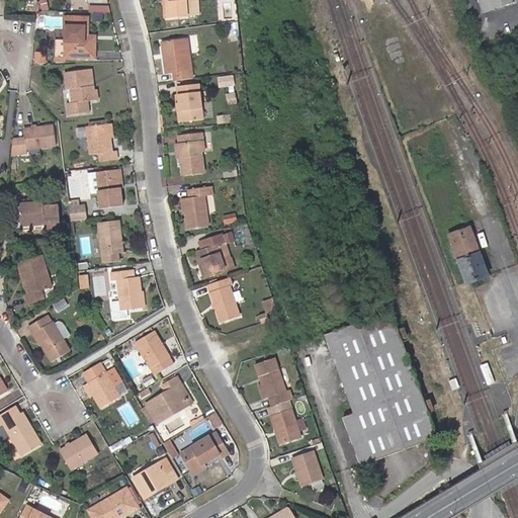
[(189,14),(188,0),(166,0),(167,14),(189,14)]
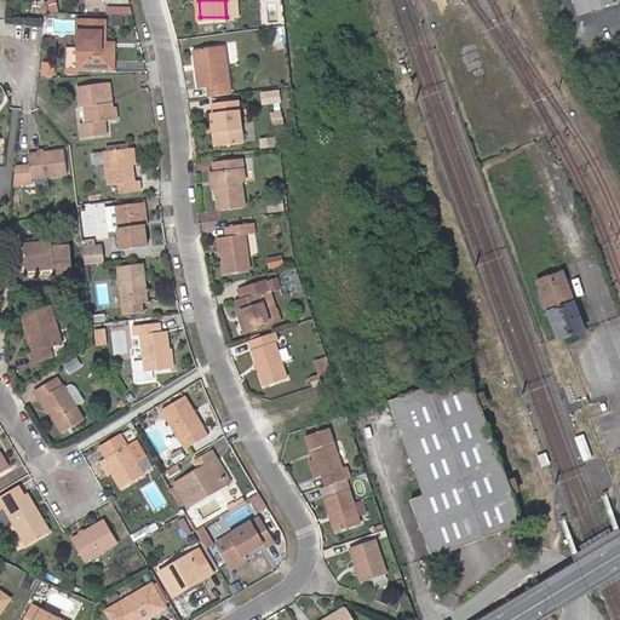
[(619,0),(572,0),(577,15),(619,3),(619,0)]
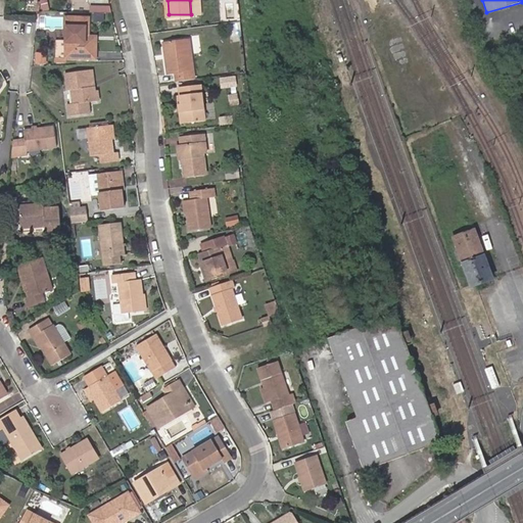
[(90,38),(90,34),(90,16),(67,15),(66,41),(65,56),(97,57),(96,49),(93,48),(93,38),(90,38)]
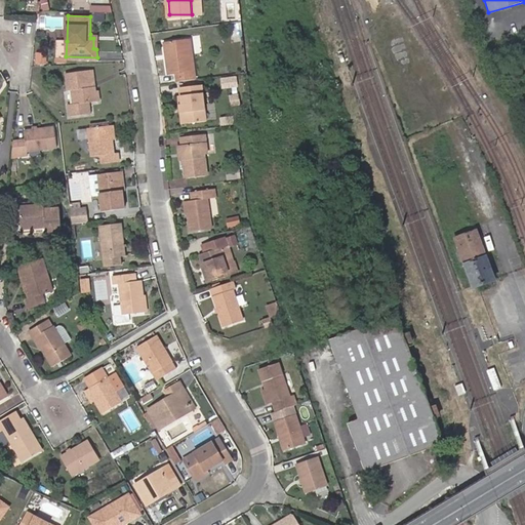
[(176,79),(196,77),(192,35),(164,38),(165,51),(167,51),(168,56),(165,56),(167,71),(175,70),(176,79)]
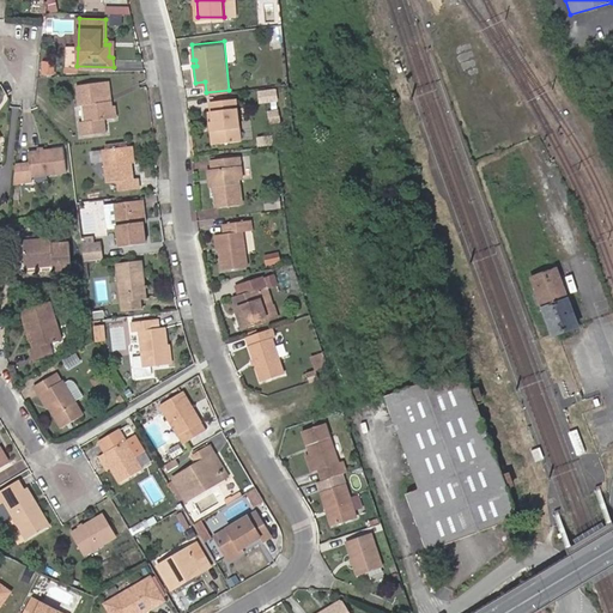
[(77,66),(78,48),(68,48),(68,66),(77,66)]
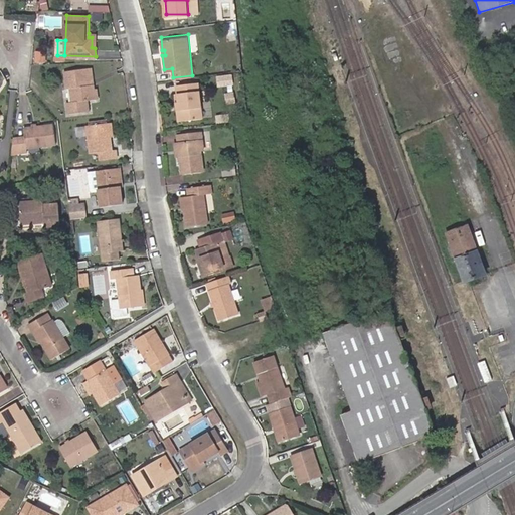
[(44,52),(35,53),(36,61),(44,61),(44,52)]
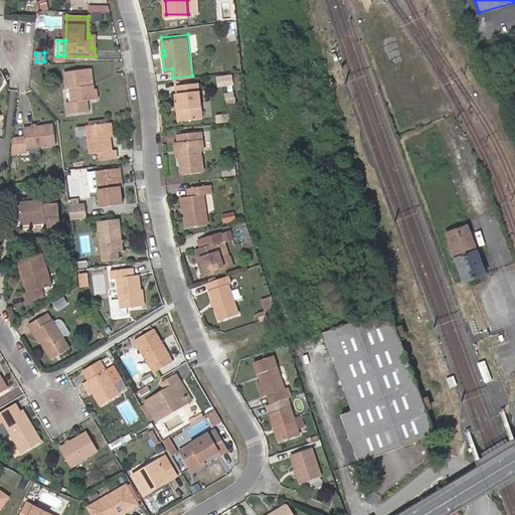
[(89,86),(87,68),(64,70),(67,90),(69,90),(70,90),(71,102),(66,103),(68,114),(89,111),(88,101),(95,100),(94,90),(93,84),(89,86)]
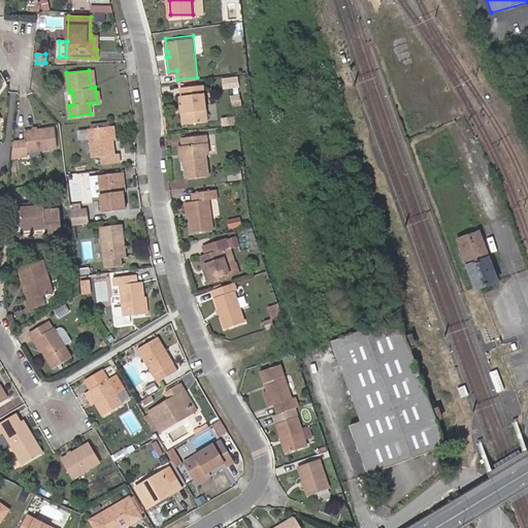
[(225,87),(240,86),(239,76),(224,77),(225,87)]
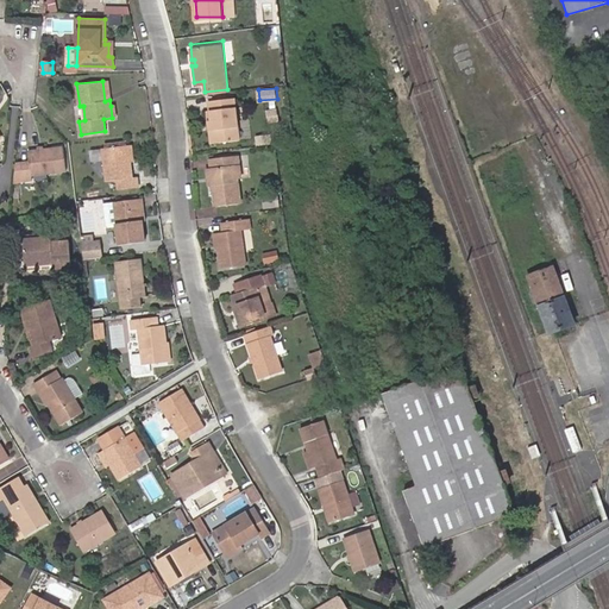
[(214,118),(217,139),(239,137),(234,94),(208,96),(209,107),(211,118),(214,118)]
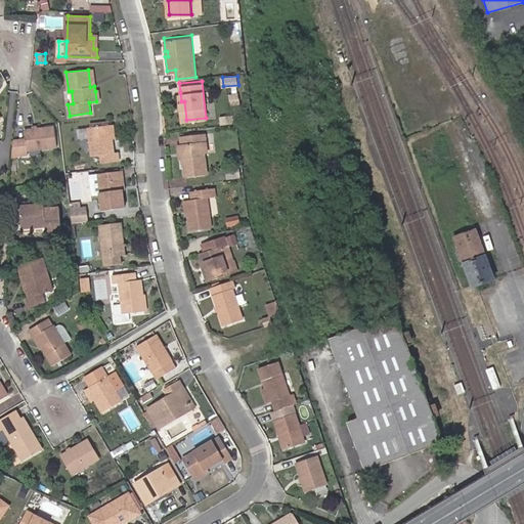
[(180,120),(186,120),(184,101),(181,101),(180,92),(177,92),(180,120)]
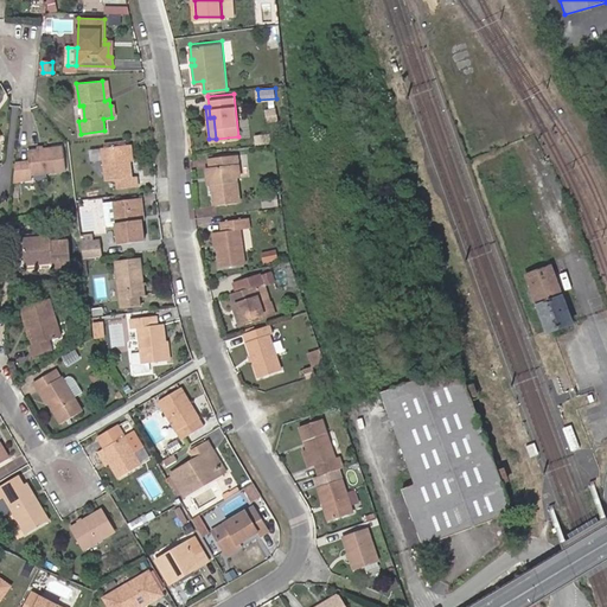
[(132,176),(128,145),(102,147),(107,181),(117,180),(119,189),(139,186),(138,174),(132,176)]
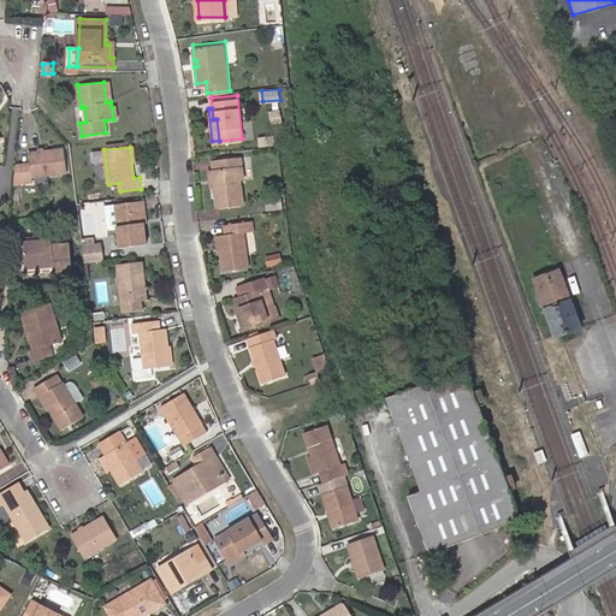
[(64,148),(28,153),(30,164),(21,165),(23,183),(31,182),(31,178),(33,178),(67,173),(64,148)]
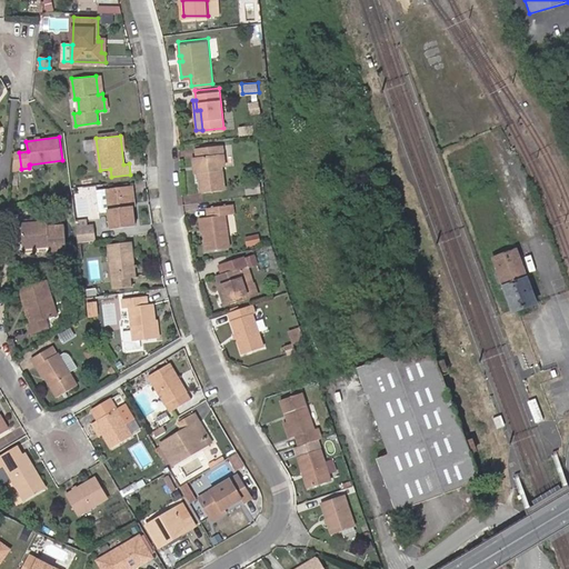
[(202,167),(199,167),(201,190),(223,188),(221,166),(221,165),(225,165),(222,143),(196,147),(197,156),(200,155),(202,167)]
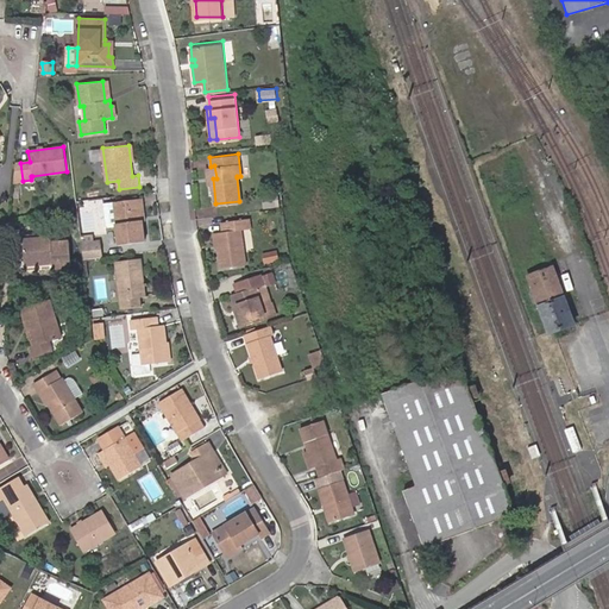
[(207,180),(213,179),(217,179),(214,165),(211,167),(206,167),(207,180)]
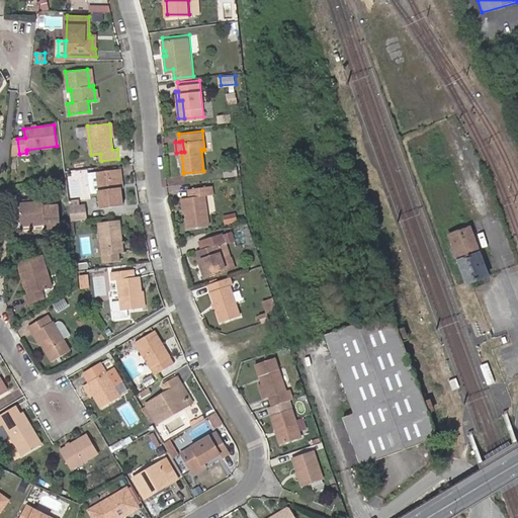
[(97,172),(97,175),(101,208),(122,206),(120,189),(117,170),(97,172)]
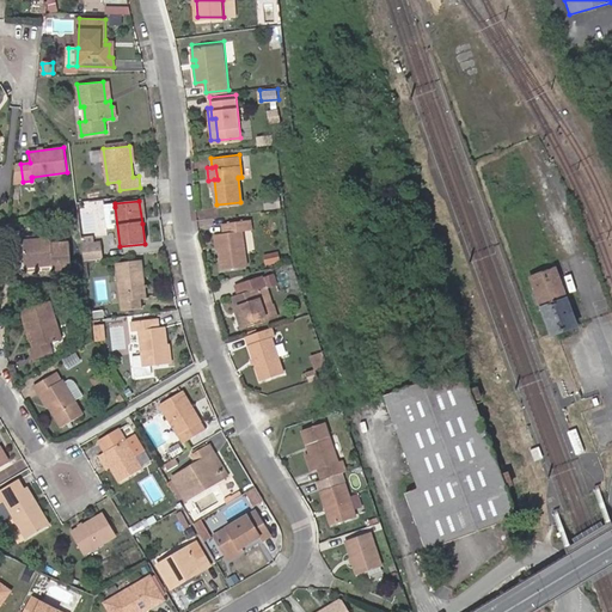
[(222,249),(219,249),(221,269),(248,265),(244,231),(243,231),(251,230),(250,220),(222,224),(224,232),(221,233),(222,249)]
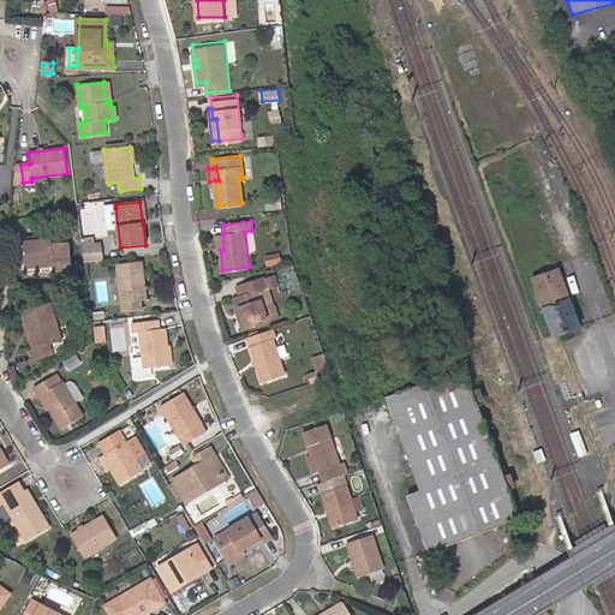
[(24,268),(53,267),(53,272),(72,270),(71,245),(52,246),(52,240),(23,242),(24,268)]
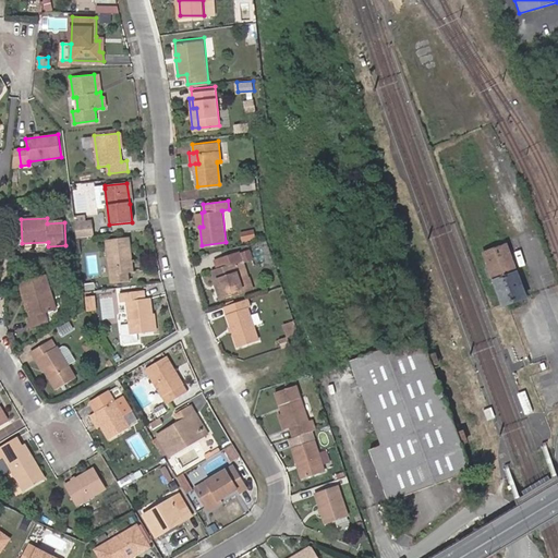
[(91,222),(75,225),(77,239),(93,237),(91,222)]
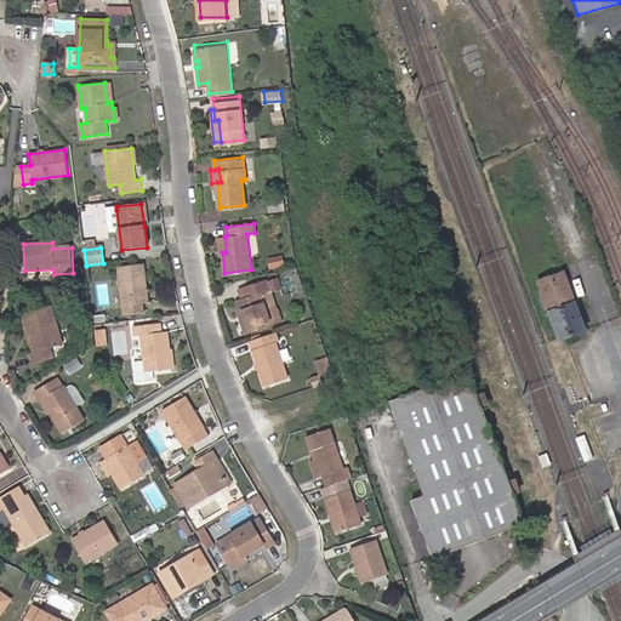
[(119,267),(125,314),(144,312),(144,303),(149,303),(144,265),(119,267)]
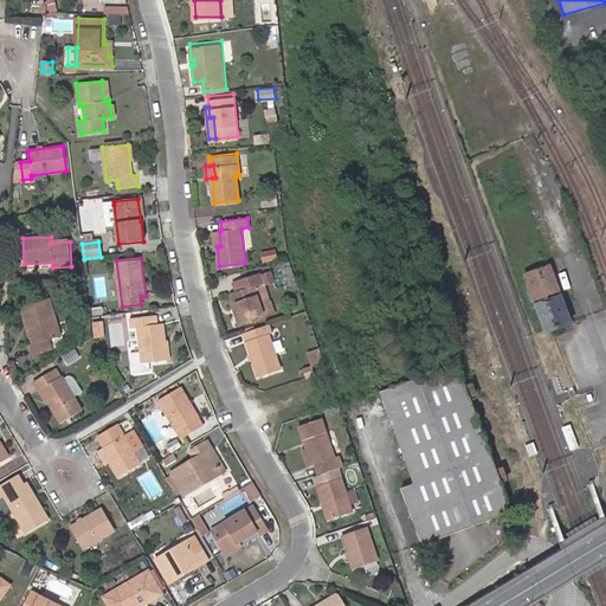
[(543,331),(572,322),(554,262),(524,270),(543,331)]
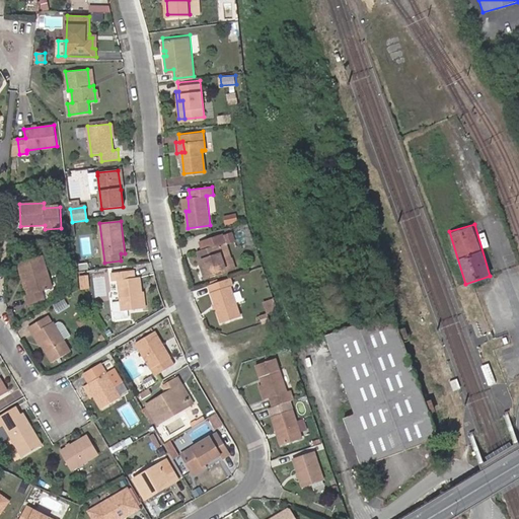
[(202,262),(208,277),(235,268),(232,257),(223,261),(218,244),(226,241),(223,232),(202,239),(205,248),(203,249),(199,250),(202,262)]
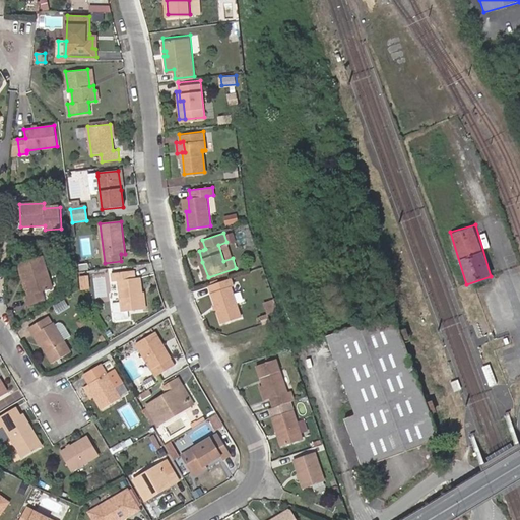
[(27,296),(30,306),(46,301),(43,291),(54,288),(44,255),(22,261),(28,279),(23,281),(26,289),(27,296)]
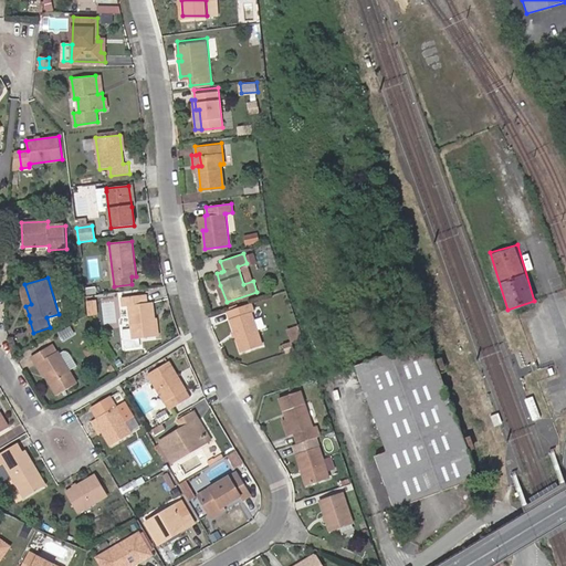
[(31,304),(24,284),(20,286),(25,306),(31,304)]
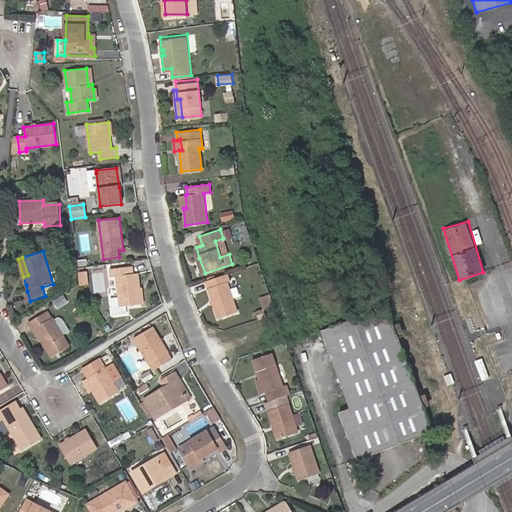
[(141,304),(139,288),(137,273),(132,273),(132,274),(131,267),(109,269),(110,279),(116,278),(119,307),(141,304)]
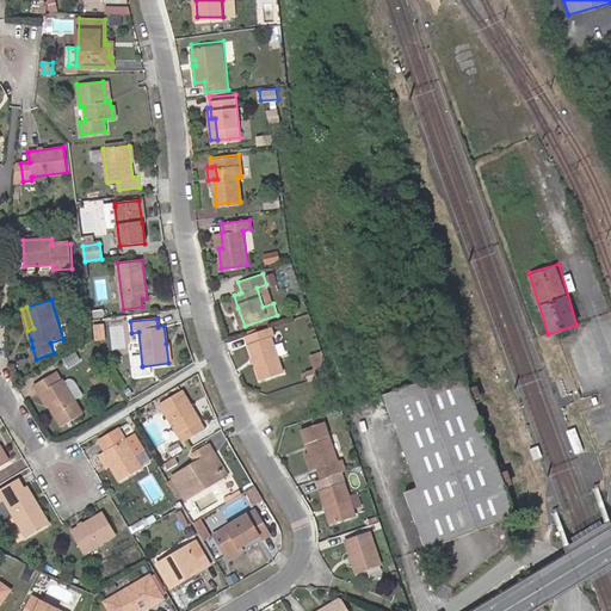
[(272,327),(246,337),(254,360),(255,364),(261,382),(284,374),(273,338),(276,337),(272,327)]
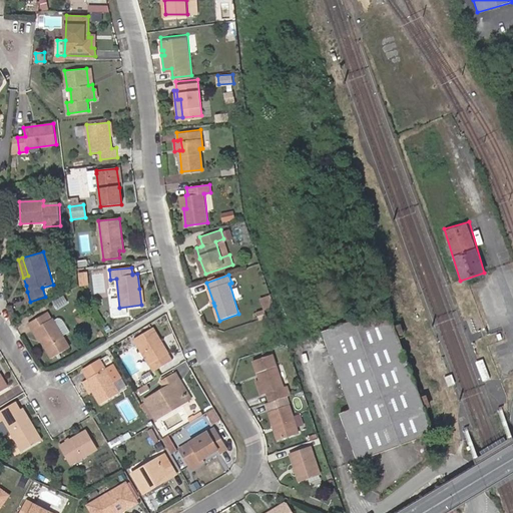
[(268,315),(266,307),(255,311),(259,319),(268,315)]
